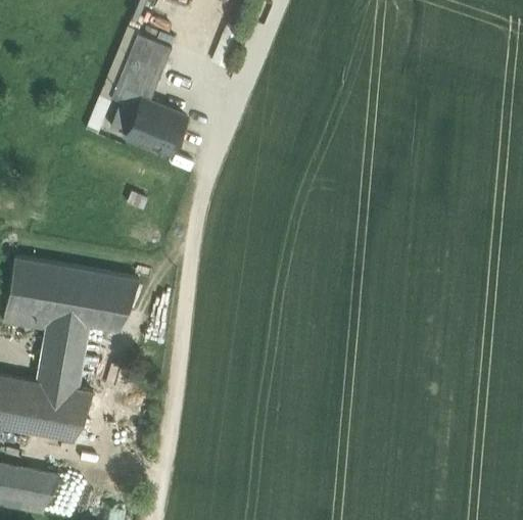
[(172,46),(138,33),(128,59),(160,73),(172,46)]
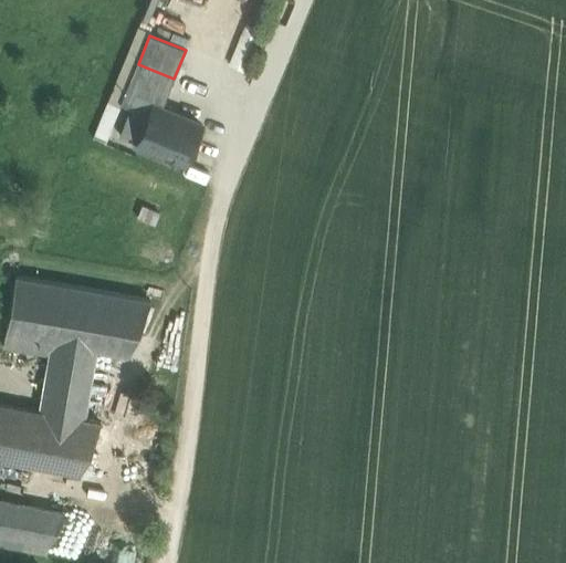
[(174,79),(138,64),(122,104),(133,108),(154,117),(156,110),(160,111),(174,79)]
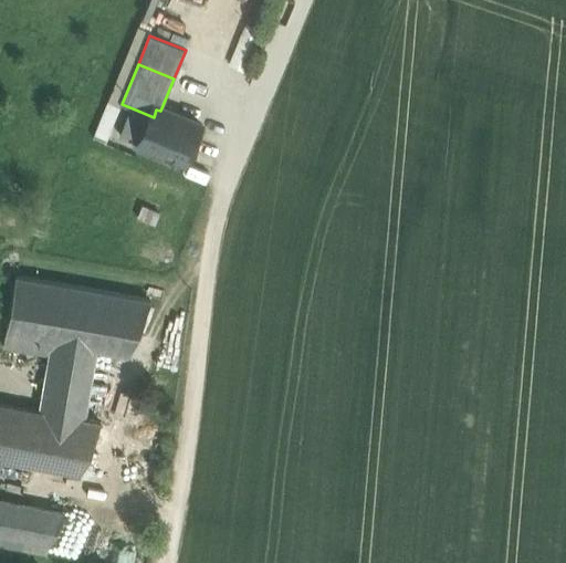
[(119,108),(108,104),(93,141),(104,145),(119,108)]
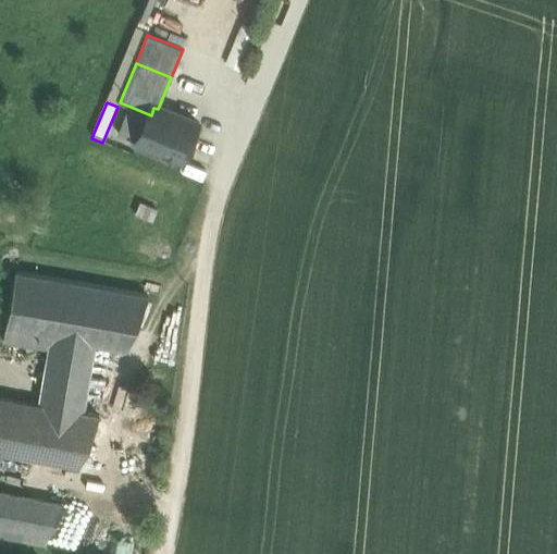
[(158,109),(153,108),(151,115),(131,107),(119,136),(182,161),(197,125),(158,109)]
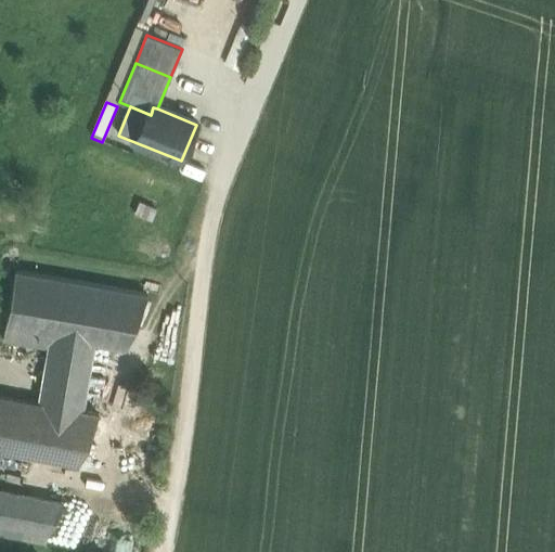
[(147,297),(15,273),(3,342),(49,350),(92,359),(94,345),(126,350),(147,297)]
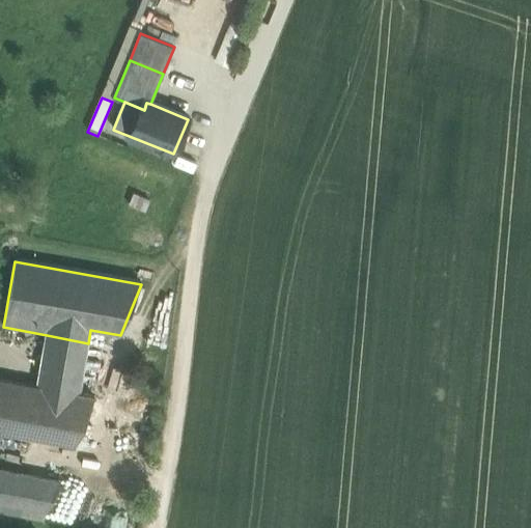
[(88,343),(47,335),(39,374),(82,382),(88,343)]
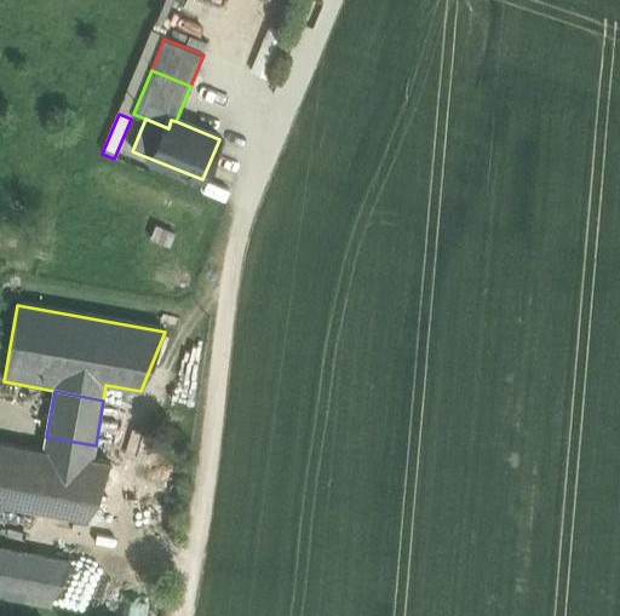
[(96,445),(46,437),(44,453),(0,444),(0,505),(87,520),(110,465),(92,461),(96,445)]
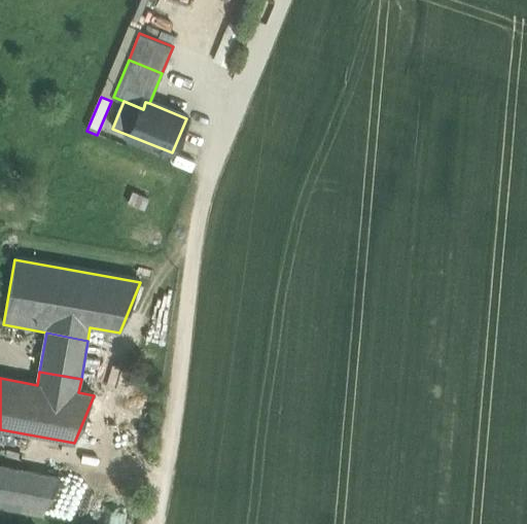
[(60,478),(0,466),(0,500),(6,501),(3,515),(42,523),(60,478)]
